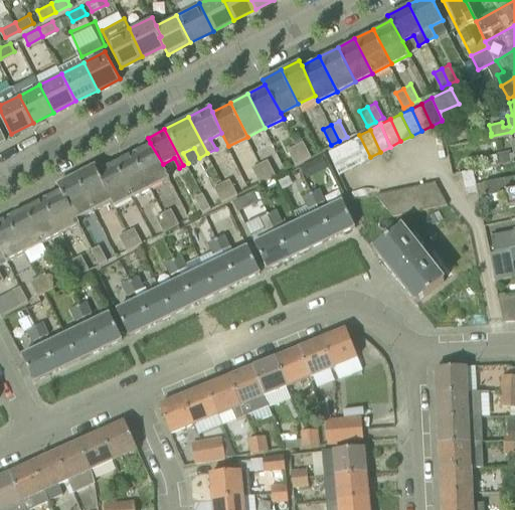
[(304,158),(311,154),(301,135),(294,138),(296,143),(304,158)]
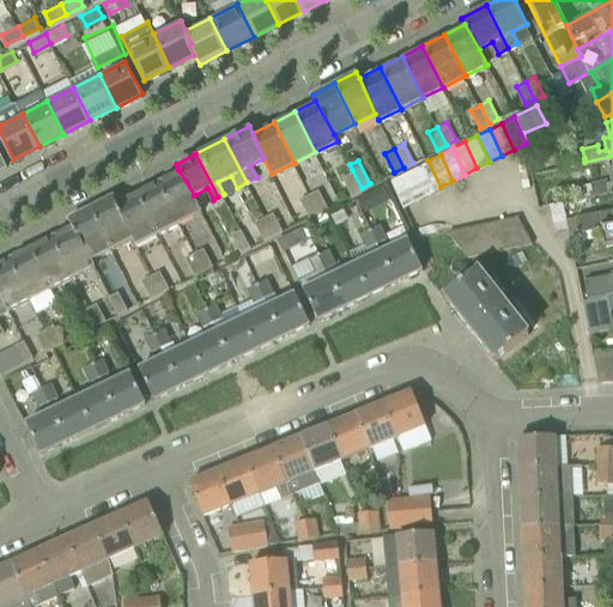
[(428,193),(441,187),(428,161),(416,167),(428,193)]
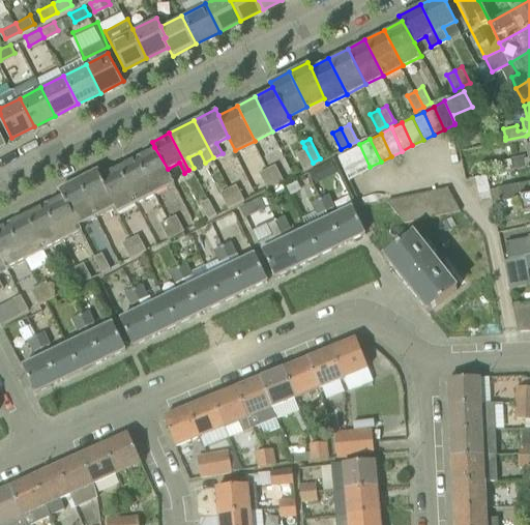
[(359,172),(370,167),(359,144),(349,149),(359,172)]
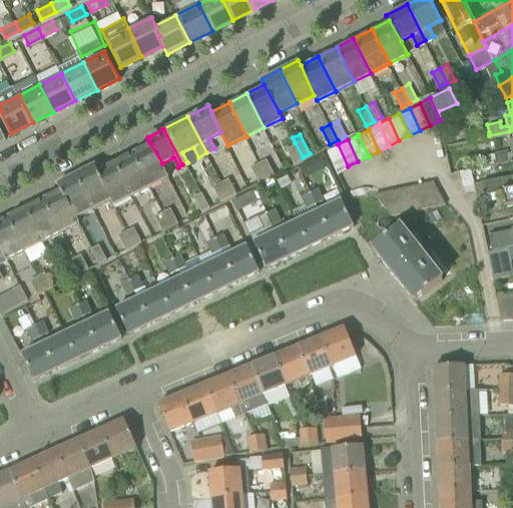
[(168,175),(162,163),(149,142),(132,151),(150,185),(168,175)]
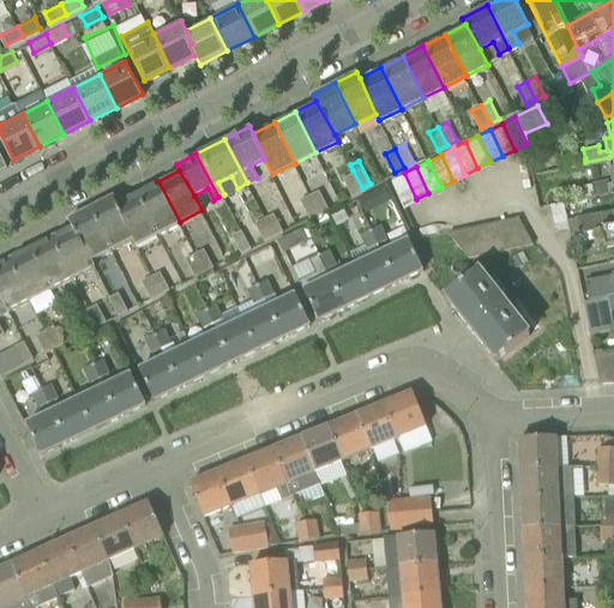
[(353,193),(362,188),(353,170),(343,175),(353,193)]
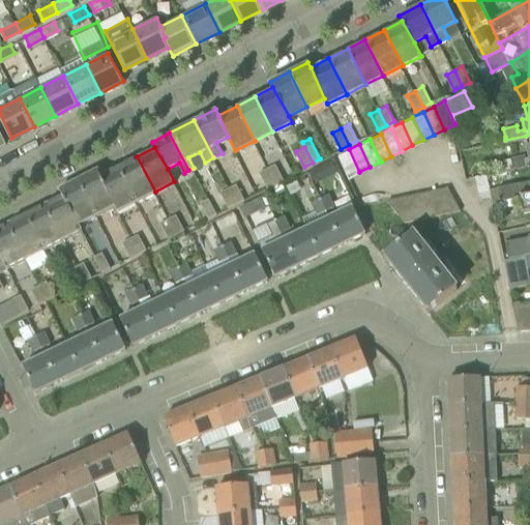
[(349,177),(359,172),(349,149),(339,154),(349,177)]
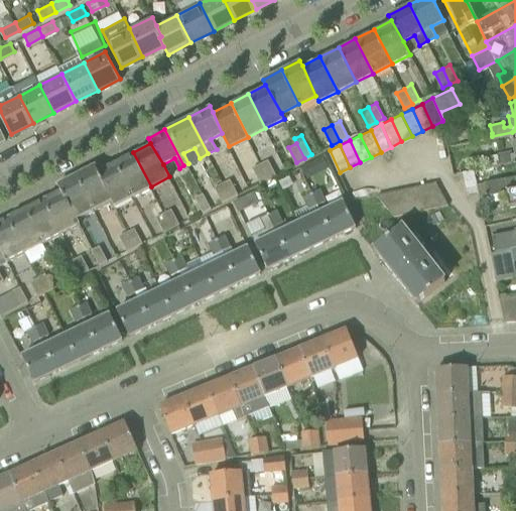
[(510,148),(498,151),(500,162),(513,160),(510,148)]
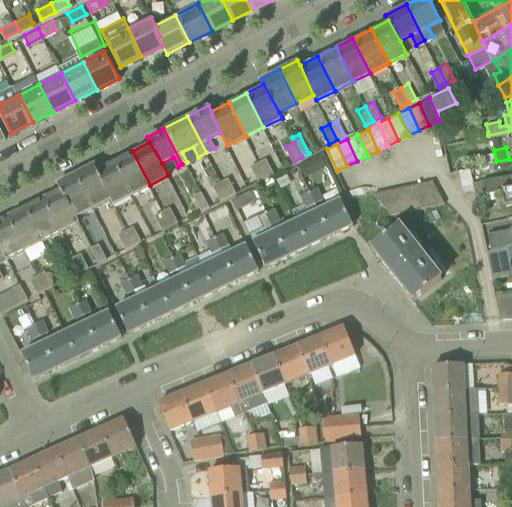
[(132,194),(150,185),(132,151),(115,160),(132,194)]
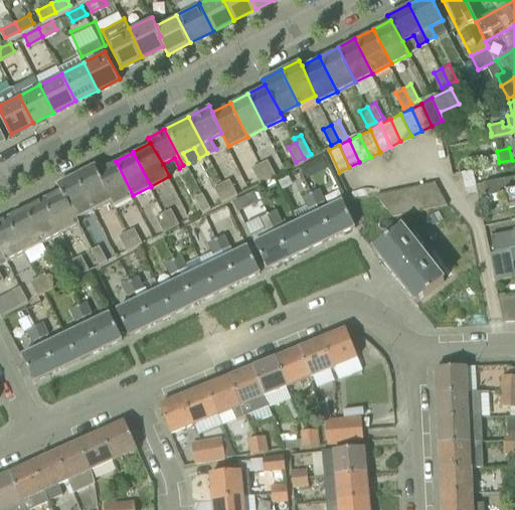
[(268,176),(276,172),(268,157),(260,161),(268,176)]
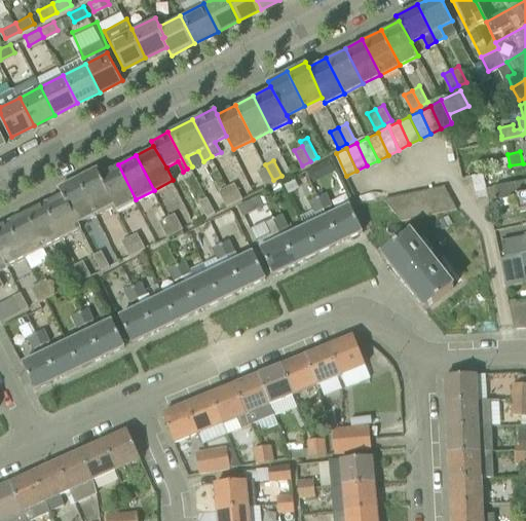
[(117,209),(136,199),(118,164),(100,174),(114,203),(117,209)]
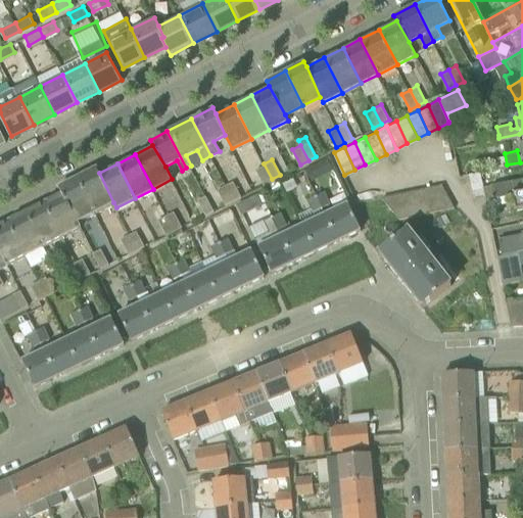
[(264,183),(272,179),(264,163),(255,168),(264,183)]
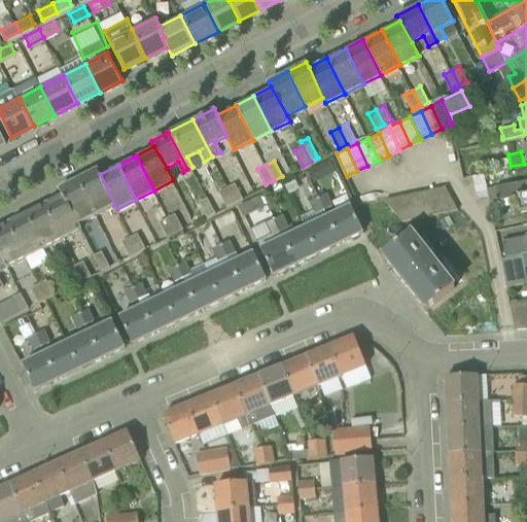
[(96,213),(114,204),(100,174),(97,168),(78,178),(96,213)]
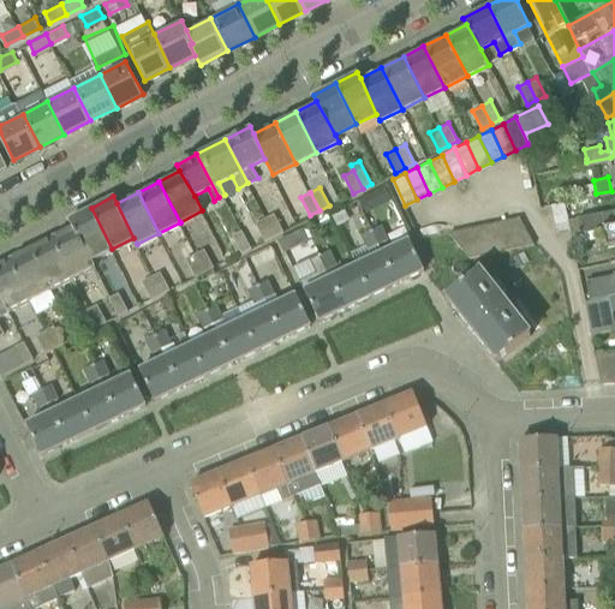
[(563,201),(551,203),(556,230),(569,227),(568,218),(563,201)]
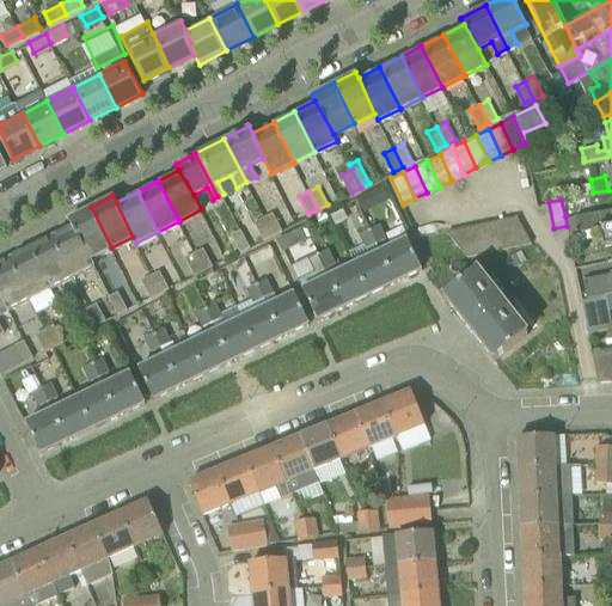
[(611,221),(611,206),(565,216),(567,226),(568,232),(601,225),(611,221)]
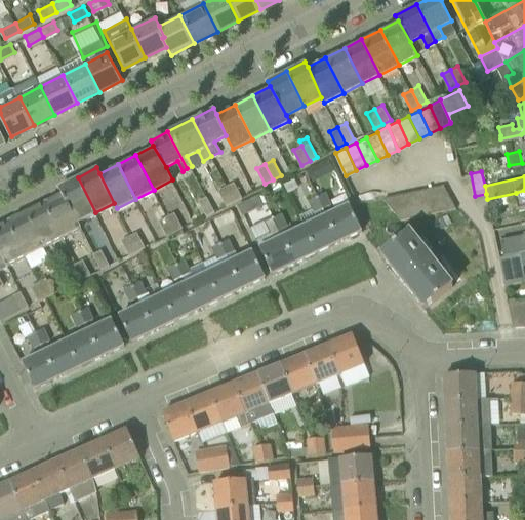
[(78,222),(95,212),(78,177),(59,187),(62,192),(78,222)]
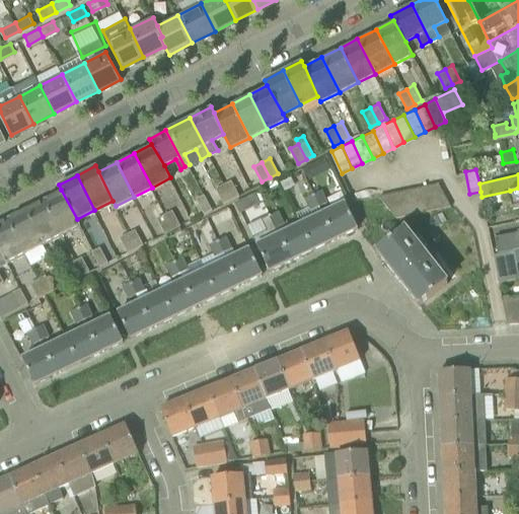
[(231,198),(239,194),(231,178),(223,182),(231,198)]
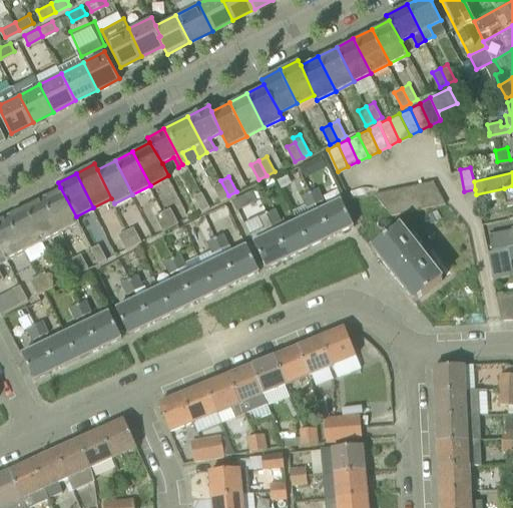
[(433,203),(446,201),(434,179),(421,181),(433,203)]
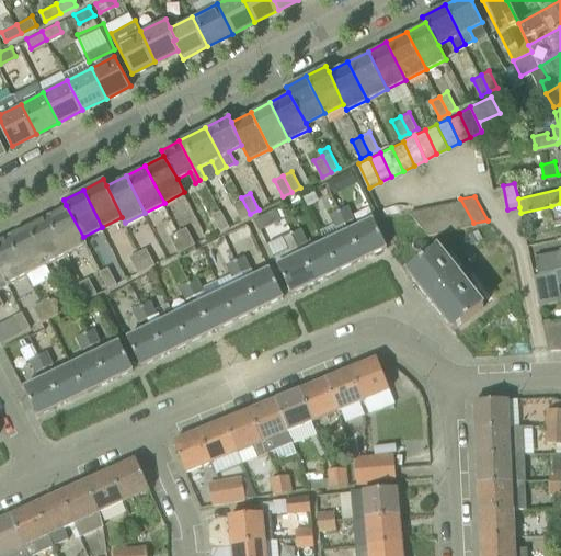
[(241,218),(250,214),(241,197),(233,202),(241,218)]
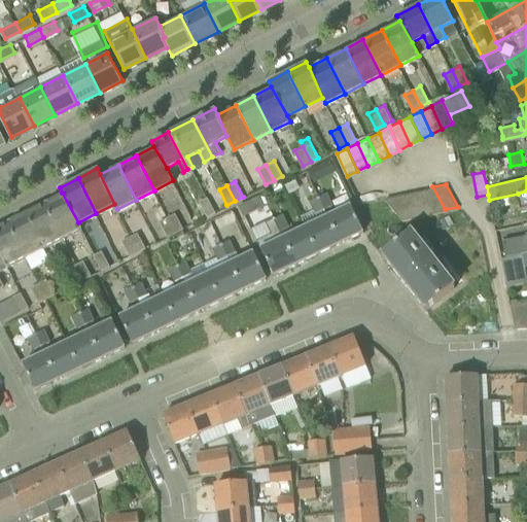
[(432,212),(445,209),(432,186),(420,189),(432,212)]
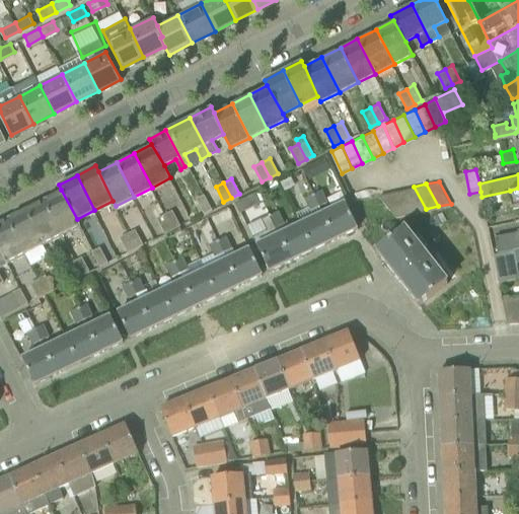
[(414,212),(426,209),(414,187),(401,189),(414,212)]
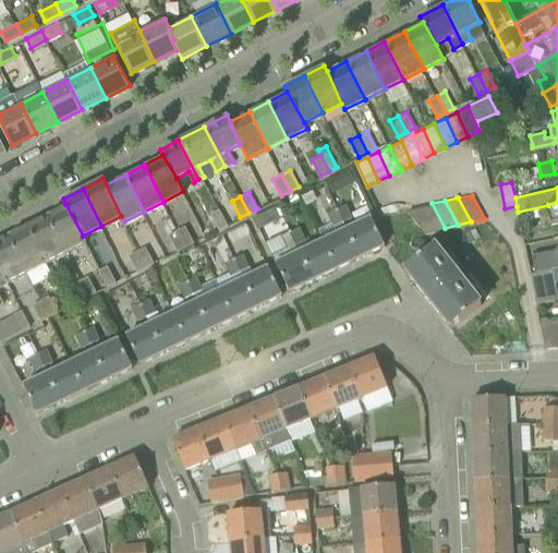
[(278,202),(257,212),(264,226),(286,216),(278,202)]
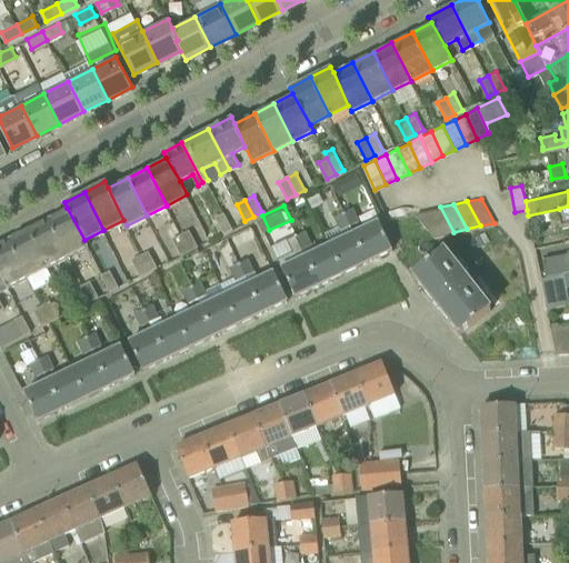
[(343,211),(350,223),(360,219),(357,211),(353,205),(343,211)]
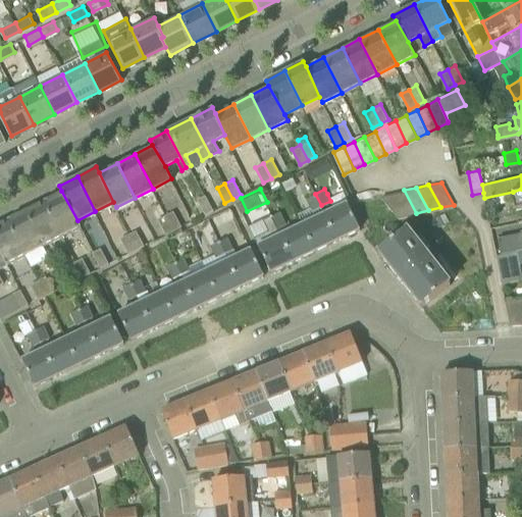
[(521,189),(513,192),(516,207),(521,206),(521,189)]
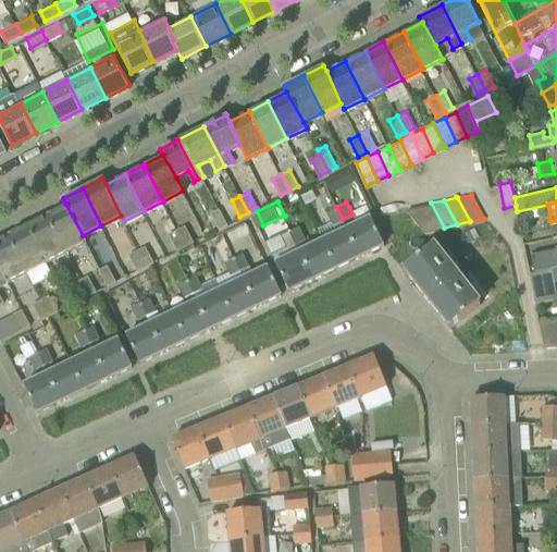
[(431,230),(444,228),(431,203),(418,206),(431,230)]
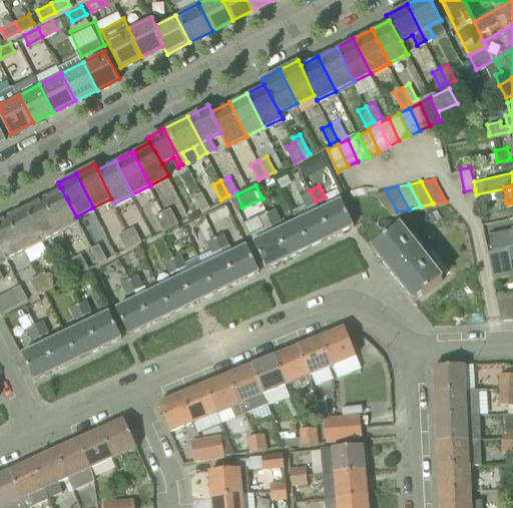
[(79,221),(76,216),(60,187),(43,196),(61,230),(79,221)]
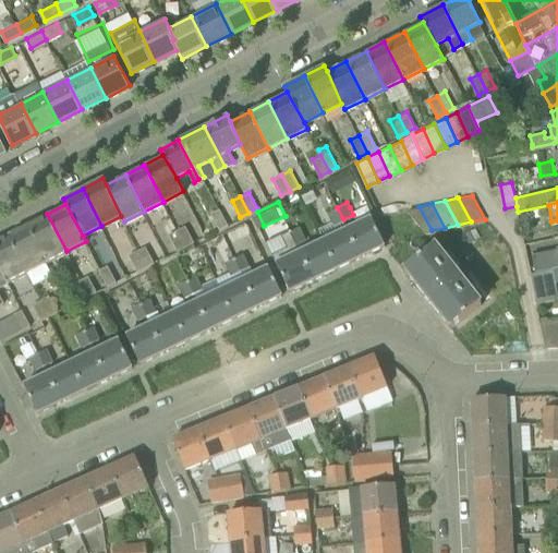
[(219,227),(228,223),(219,206),(210,211),(219,227)]
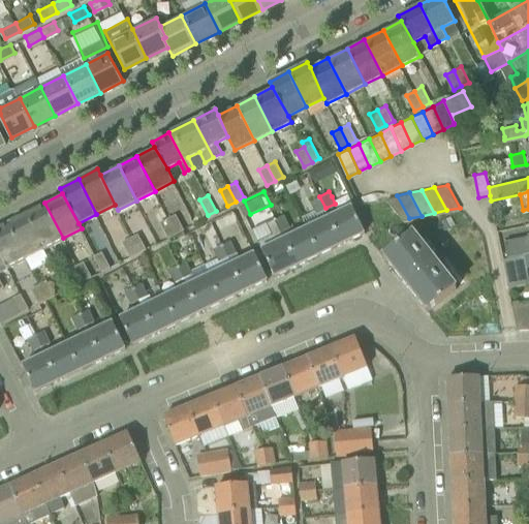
[(404,219),(409,218),(397,195),(386,197),(404,219)]
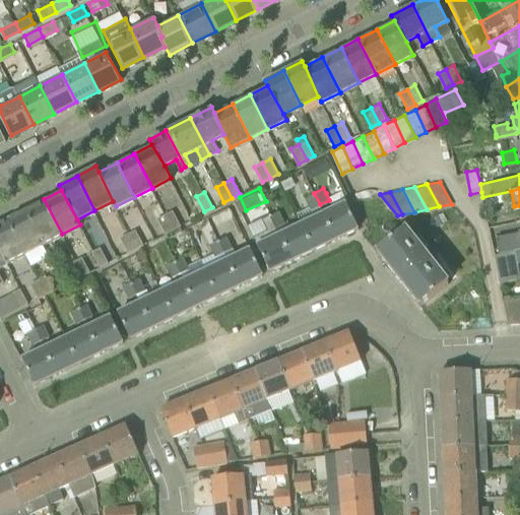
[(320,204),(314,193),(306,196),(312,208),(320,204)]
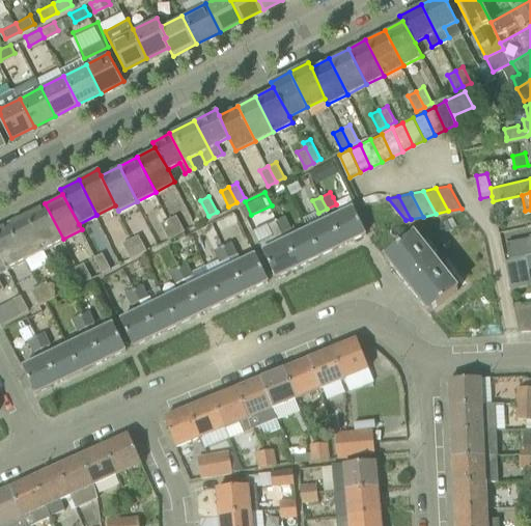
[(45,248),(63,239),(45,203),(27,213),(45,248)]
